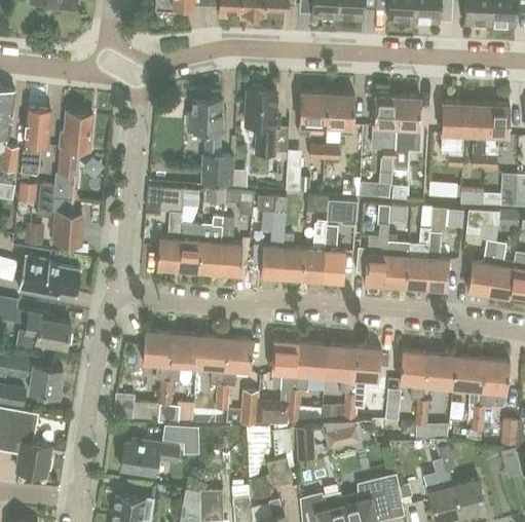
[(32,0),(32,2),(75,9),(76,0),(32,0)]
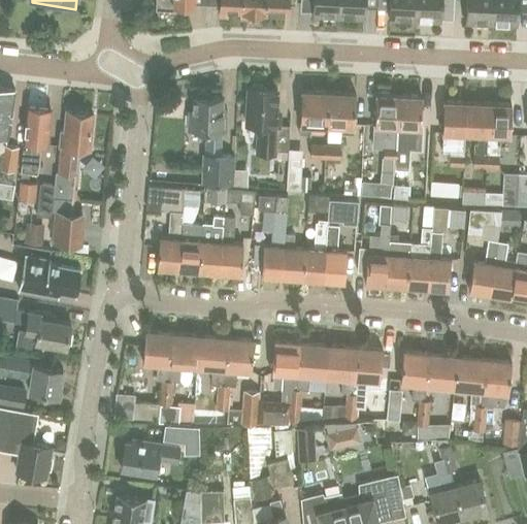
[(157,0),(157,12),(176,13),(177,8),(195,8),(195,0),(157,0)]
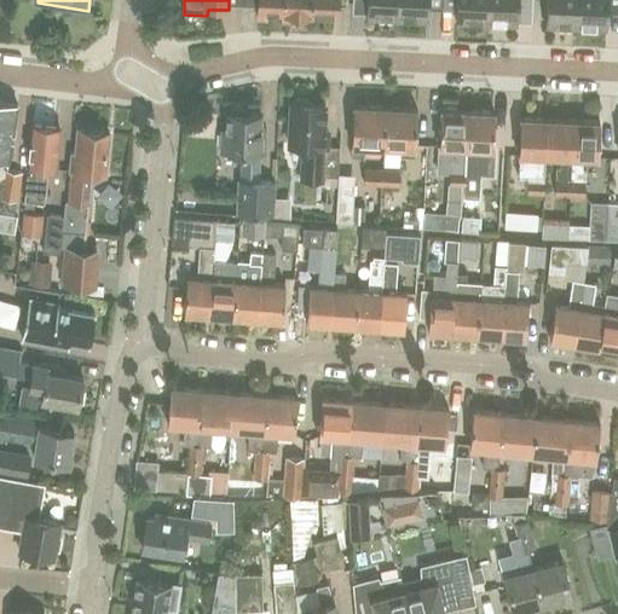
[(269,18),(286,18),(288,18),(288,0),(261,0),(261,23),(269,23),(269,18)]
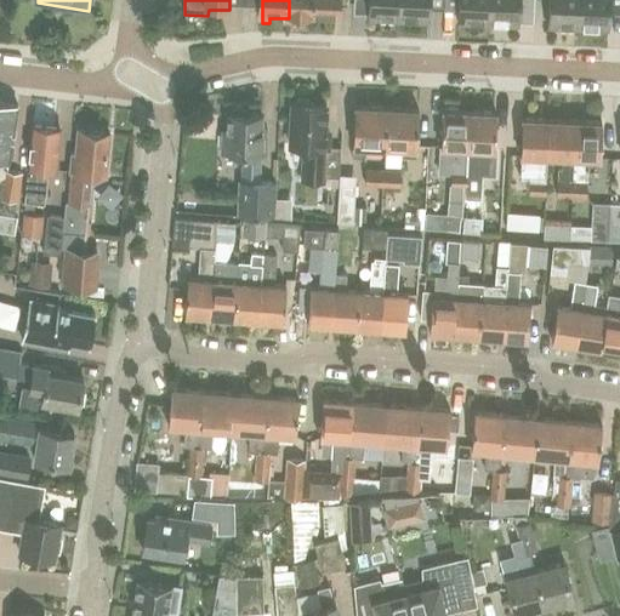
[(314,0),(289,0),(289,18),(286,18),(286,24),(299,24),(300,18),(314,20),(314,0)]
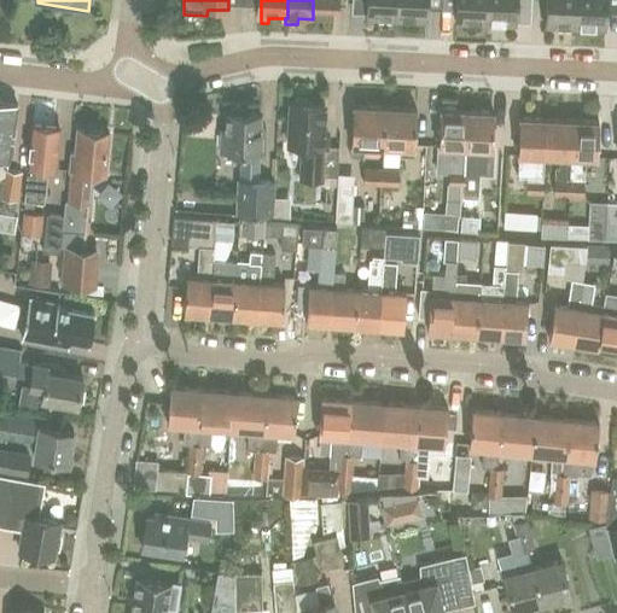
[(339,21),(339,0),(313,0),(313,19),(339,21)]
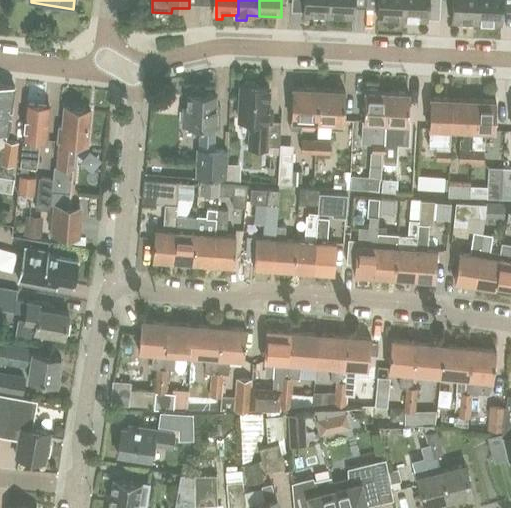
[(306,0),(305,19),(329,20),(330,0),(306,0)]
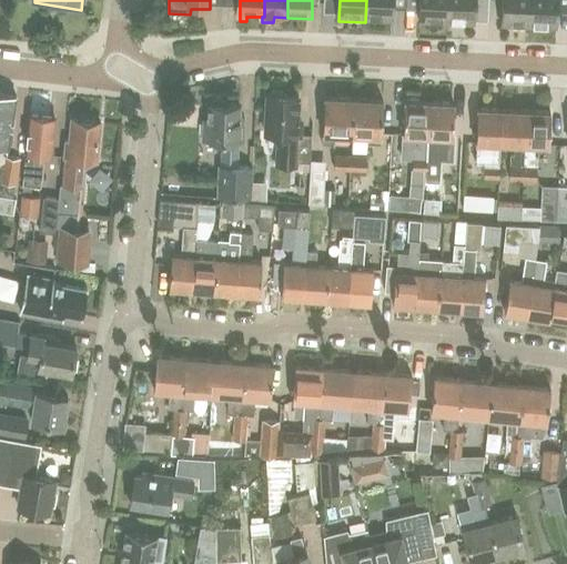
[(393,23),(394,0),(366,0),(365,22),(393,23)]
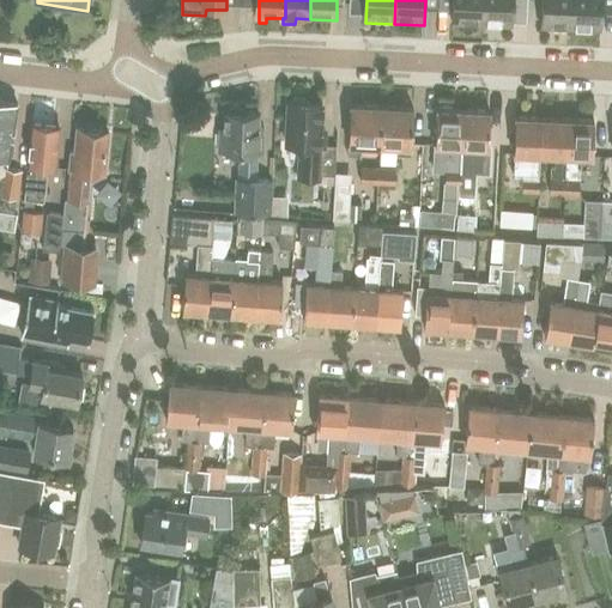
[(454,0),(453,26),(483,28),(483,0),(454,0)]
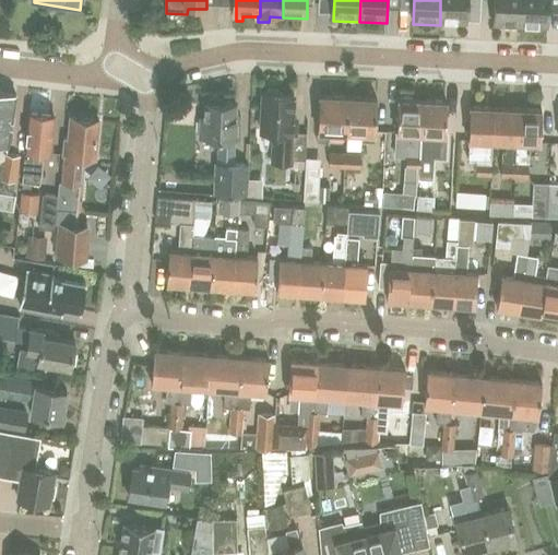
[(440,0),(440,25),(467,26),(467,0),(440,0)]
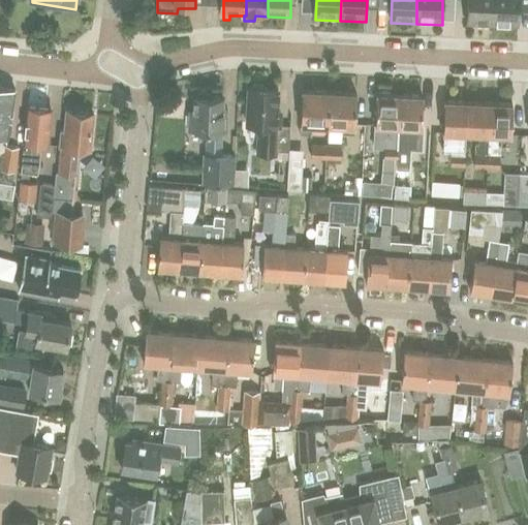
[(469,0),(468,26),(493,27),(494,0),(469,0)]
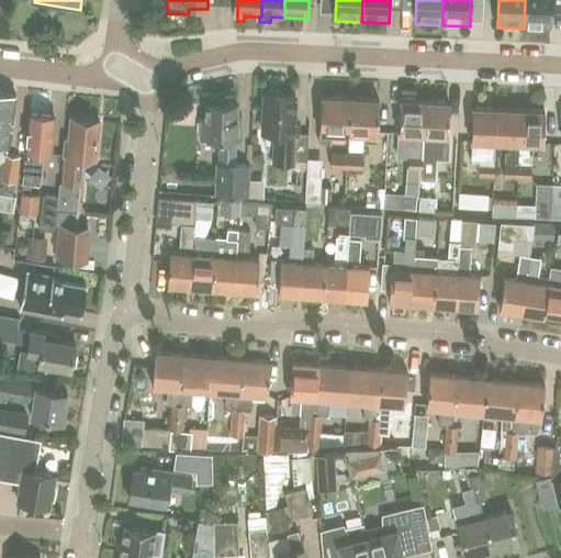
[(560,0),(525,0),(524,29),(550,30),(551,3),(560,3),(560,0)]
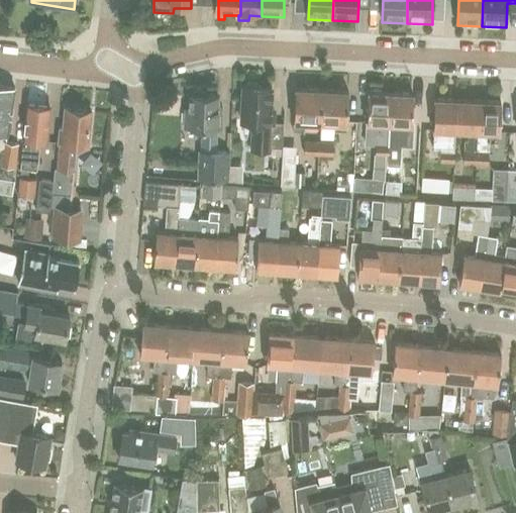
[(0,135),(8,136),(8,135),(11,135),(13,124),(10,123),(15,89),(0,86),(0,135)]
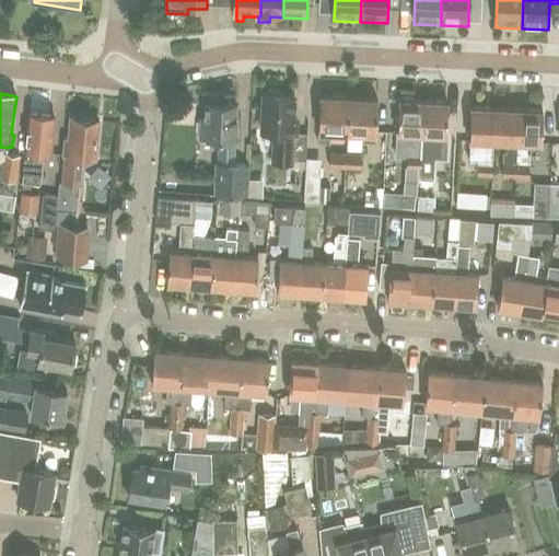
[(293,162),(306,162),(307,135),(299,135),(299,119),(294,119),(295,95),(264,95),(263,135),(276,135),(275,165),(293,165),(293,162)]
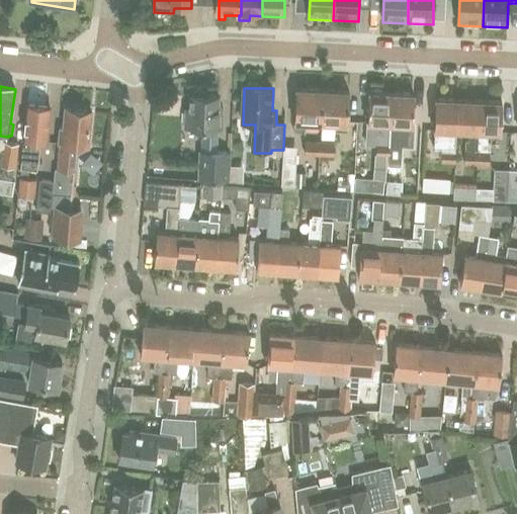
[(306,123),(322,123),(324,92),(296,91),(294,134),(306,134),(306,123)]
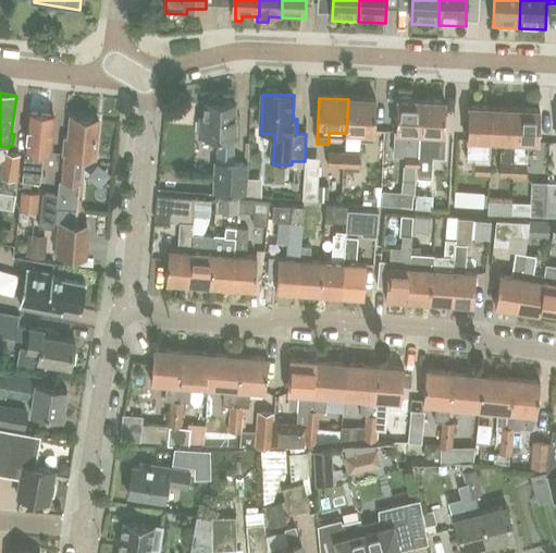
[(348,99),(346,133),(362,134),(362,145),(374,145),(377,100),(348,99)]
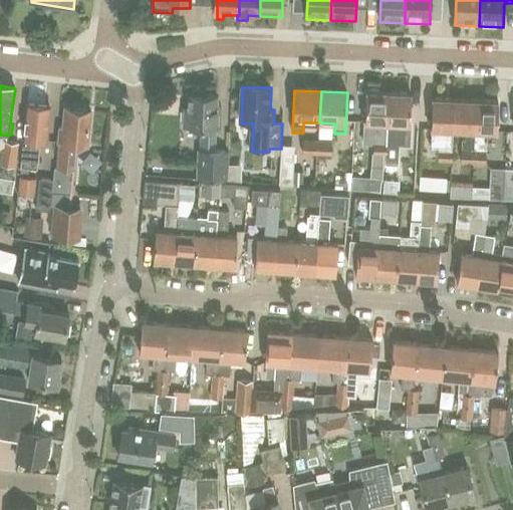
[(388,135),(390,94),(367,92),(365,122),(364,122),(363,147),(372,148),(372,156),(386,156),(387,144),(388,135)]
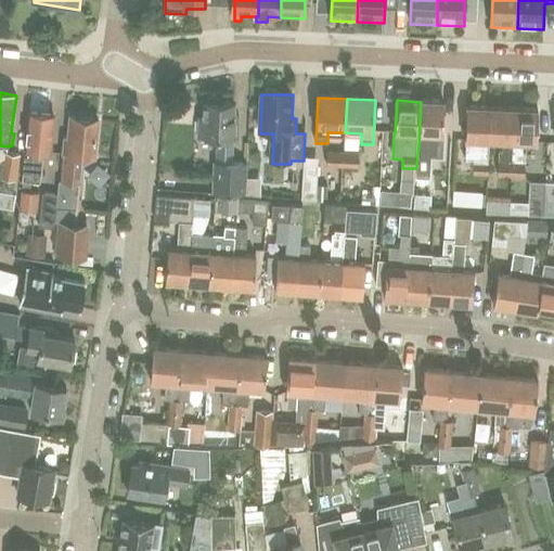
[(442,135),(445,103),(421,102),(419,145),(427,146),(428,135),(442,135)]
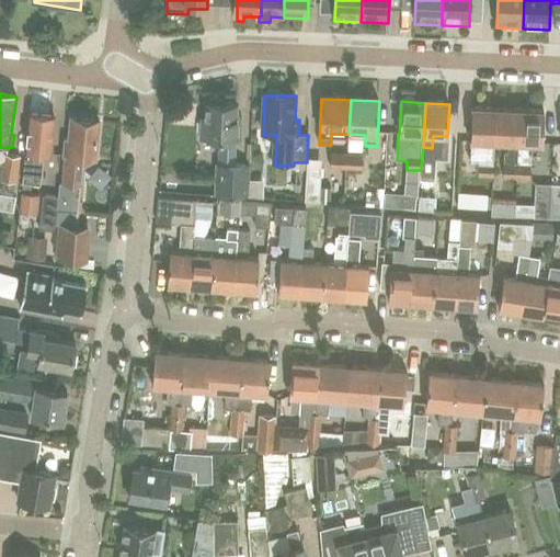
[(250,168),(235,168),(236,141),(240,143),(242,116),(237,116),(238,106),(207,104),(206,120),(202,120),(201,140),(220,141),(219,167),(216,167),(215,199),(218,200),(239,200),(249,201),(250,168)]
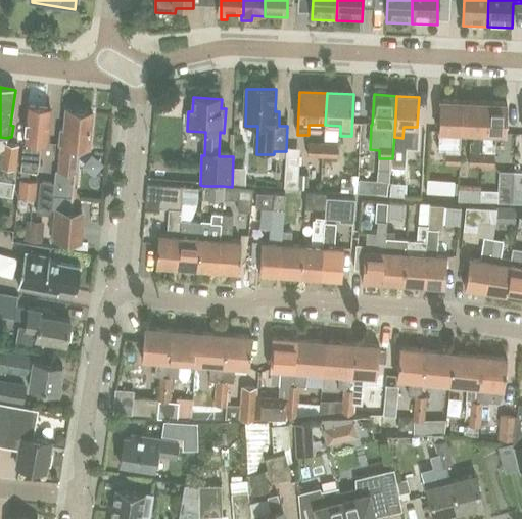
[(463,103),(440,102),(439,133),(440,133),(439,153),(446,154),(461,154),(462,134),(463,103)]
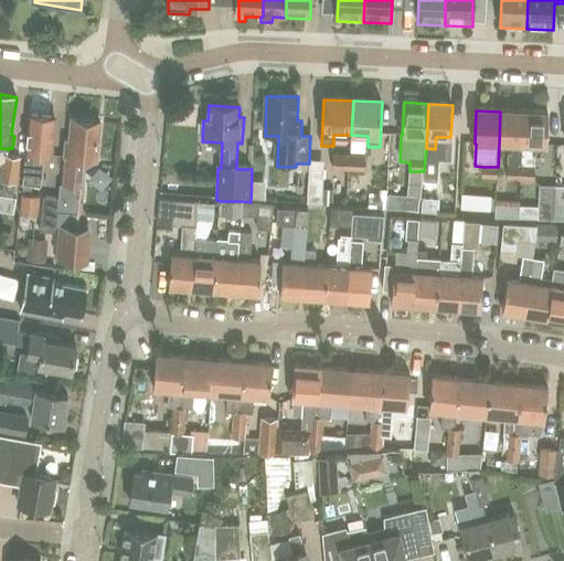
[(522,168),(522,157),(524,113),(500,112),(499,145),(512,145),(512,157),(509,157),(508,182),(521,183),(522,168)]
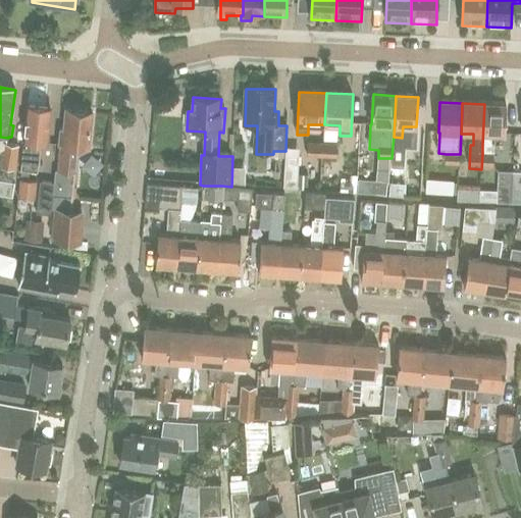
[(484,104),(482,145),(482,155),(481,169),(493,169),(495,146),(491,146),(491,135),(505,136),(507,105),(484,104)]
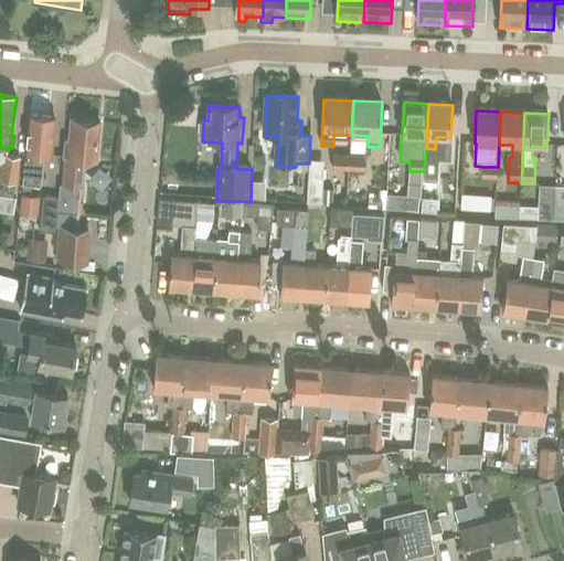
[(51,156),(55,118),(31,116),(23,186),(41,188),(43,167),(41,166),(42,155),(51,156)]
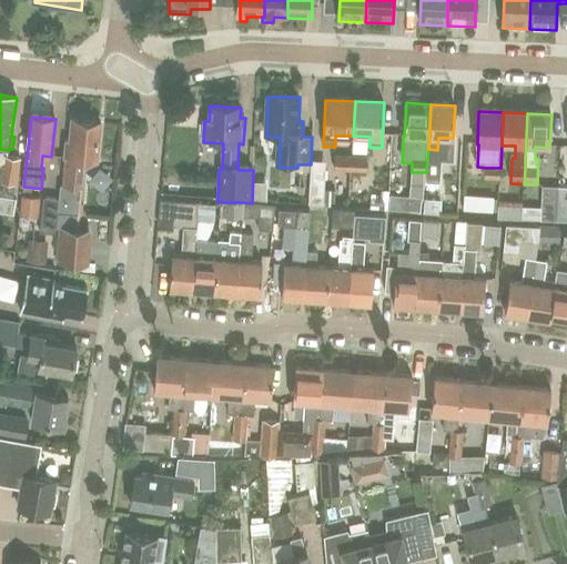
[(98,162),(101,123),(72,120),(70,142),(67,142),(64,159),(67,159),(64,187),(84,189),(87,161),(98,162)]
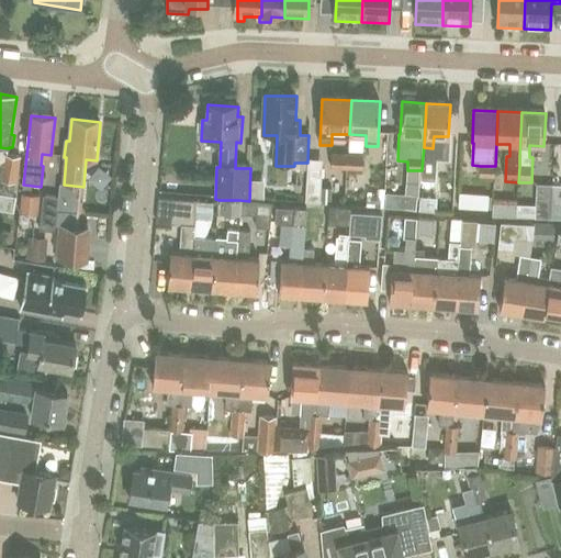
[(0,213),(13,216),(17,200),(13,200),(15,187),(18,187),(22,160),(6,157),(3,168),(0,167),(0,213)]
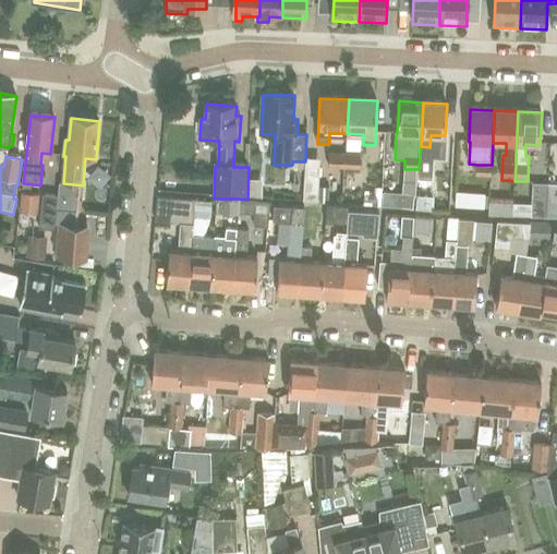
[(360,172),(361,156),(344,156),(344,172),(360,172)]
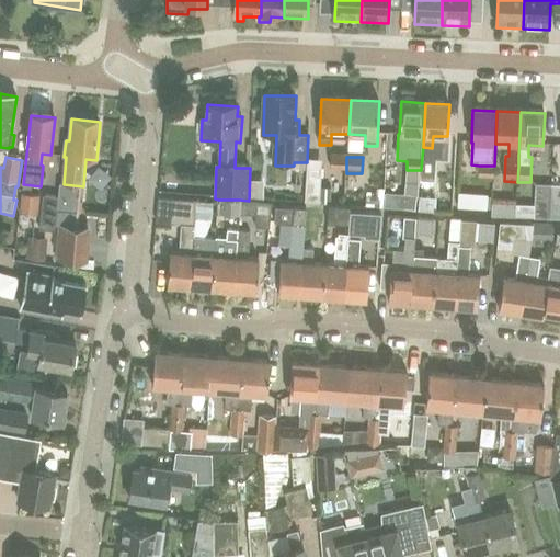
[(493,181),(494,166),(479,166),(479,180),(493,181)]
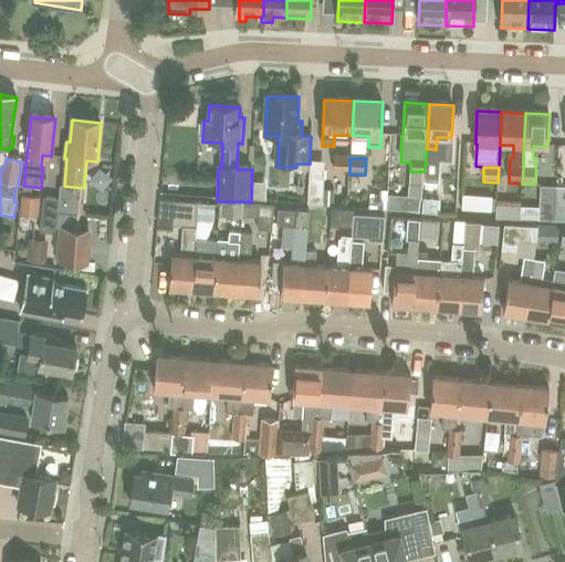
[(410,172),(410,180),(424,180),(425,172),(410,172)]
